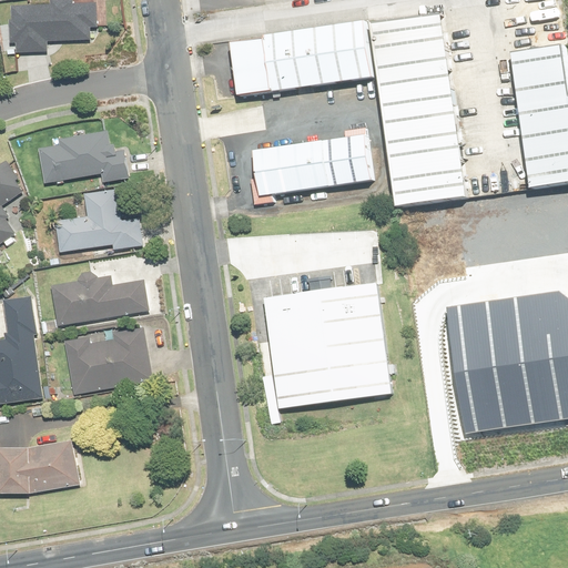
[(0,0),(0,12),(78,6),(77,0),(0,0)]
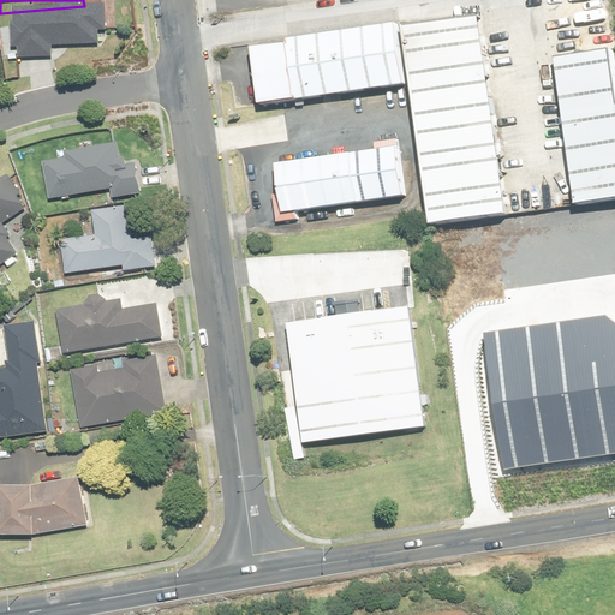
[(471,12),(395,24),(428,227),(503,215),(471,12)]
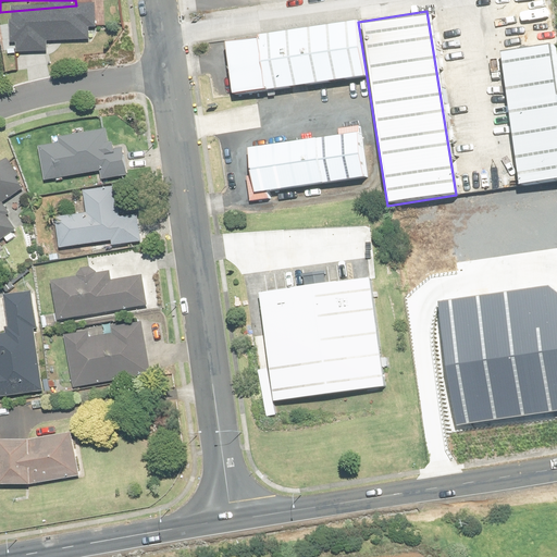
[(28,67),(28,54),(84,53),(83,15),(0,16),(0,54),(2,56),(2,67),(28,67)]
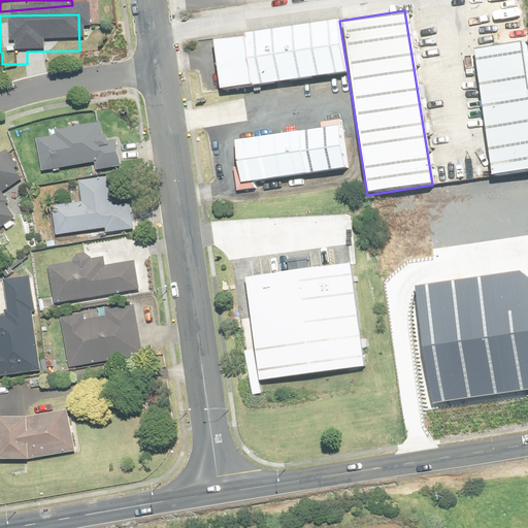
[(336,17),(210,37),(220,91),(345,70),(336,17)]
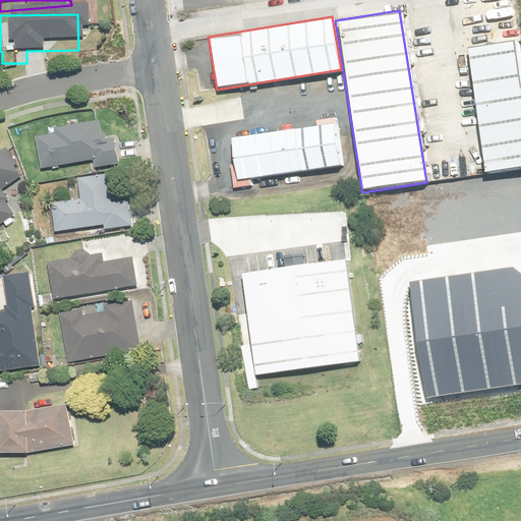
[(512,38),(464,45),(484,172),(520,166),(520,87),(520,88),(512,38)]
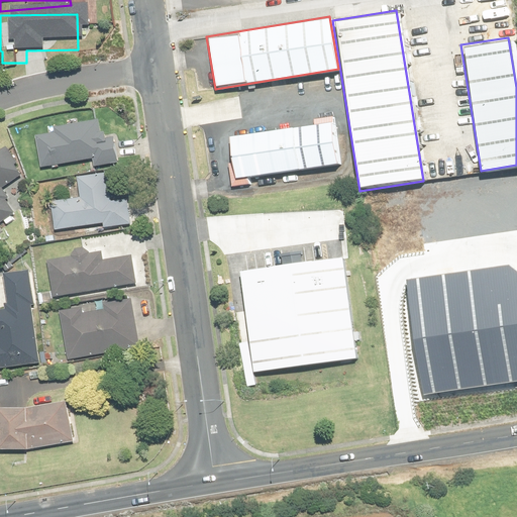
[(339,118),(229,135),(235,177),(345,160),(339,118)]
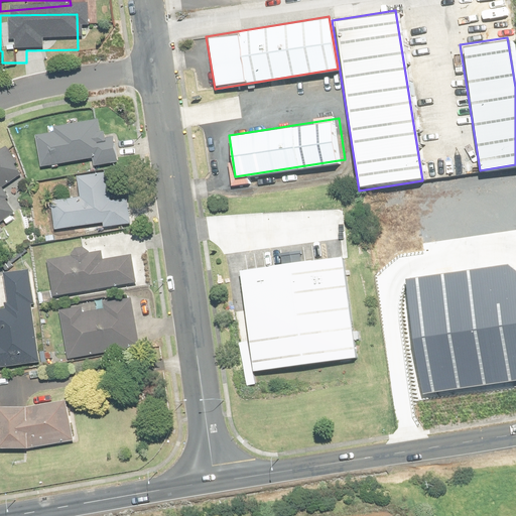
[(37,135),(38,144),(21,146),(25,179),(79,172),(80,177),(105,173),(102,148),(91,149),(89,138),(86,138),(85,129),(37,135)]
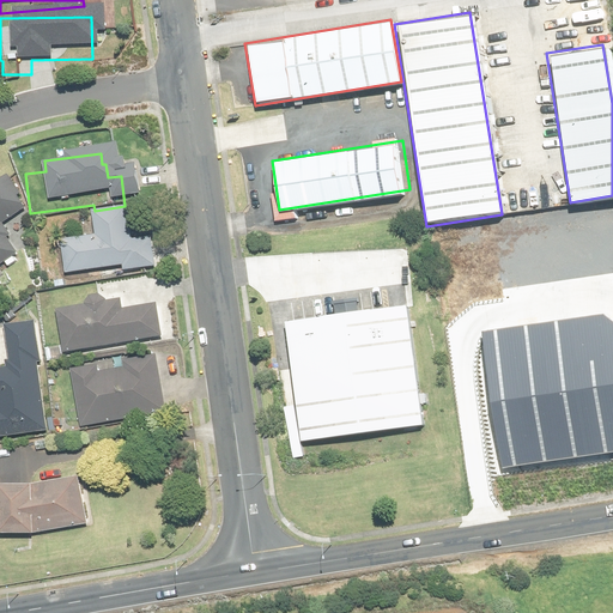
[(110,259),(109,253),(116,252),(113,218),(76,222),(78,248),(44,250),(47,289),(111,284),(135,284),(135,258),(110,259)]
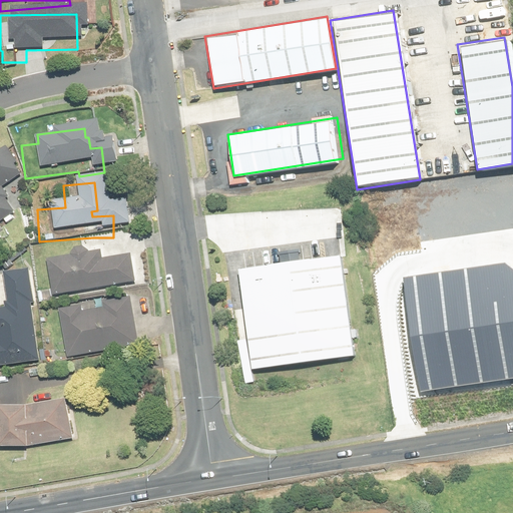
[(335,251),(234,268),(251,372),(351,356),(335,251)]
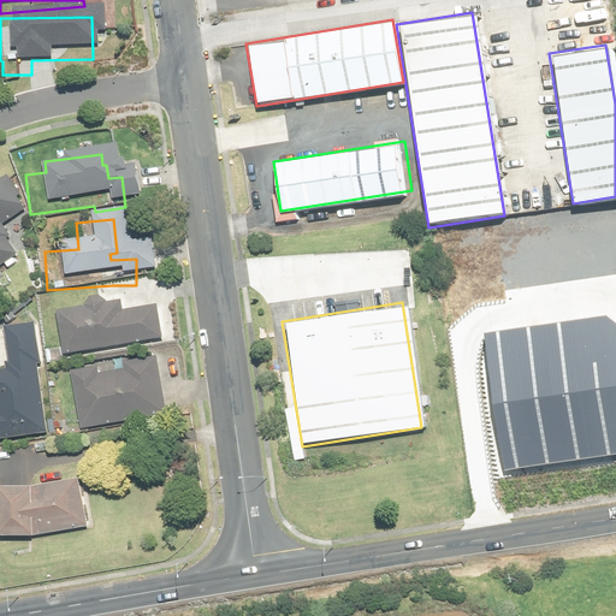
[(141,314),(41,325),(47,372),(147,360),(141,314)]
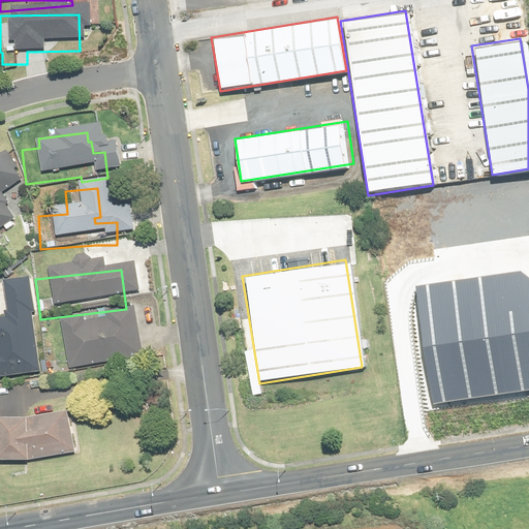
[(528,274),(419,290),(437,401),(528,386),(528,274)]
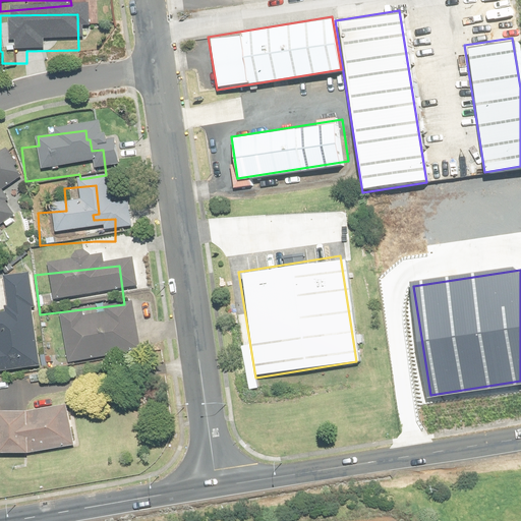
[(0,379),(23,377),(20,351),(19,351),(13,285),(0,286),(0,379)]
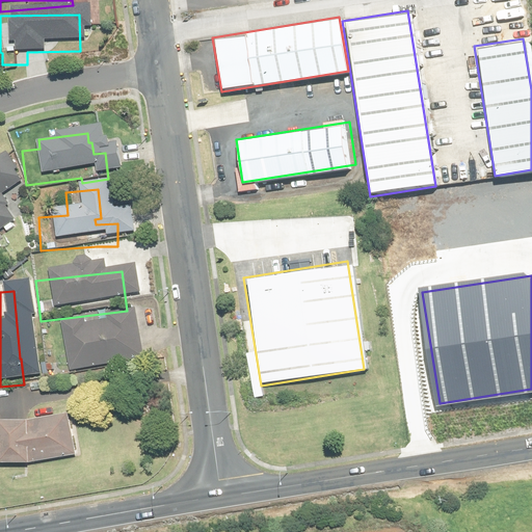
[(123,321),(46,330),(53,382),(130,373),(123,321)]
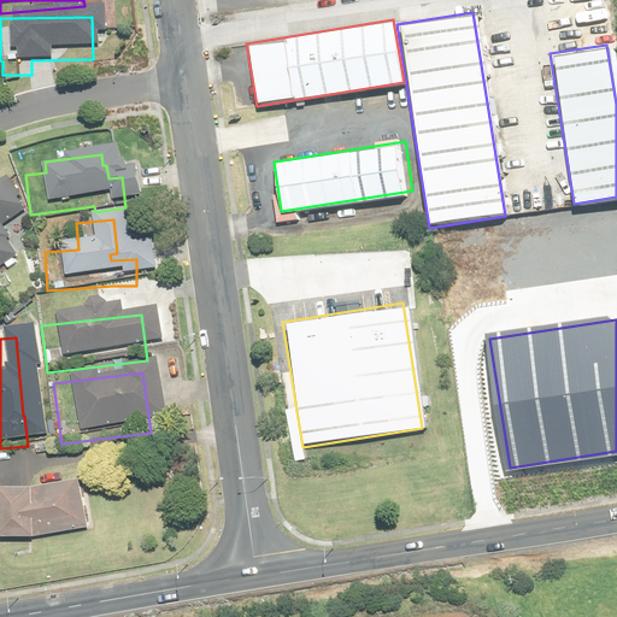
[(63,491),(0,497),(0,550),(70,542),(63,491)]
